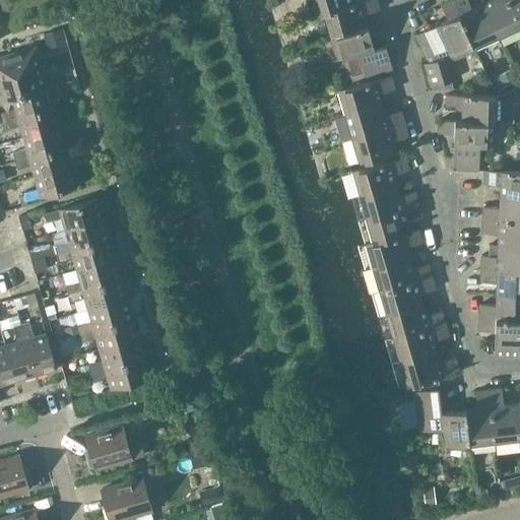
[(312,0),(317,15),(324,13),(323,12),(353,4),(353,3),(364,1),(363,0),(312,0)]
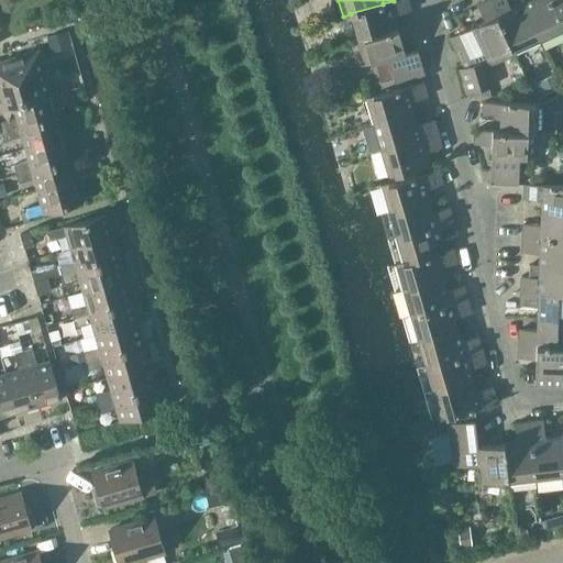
[(350,13),(351,14),(357,39),(397,28),(394,15),(411,11),(408,0),(395,0),(394,1),(383,3),(383,4),(350,13)]
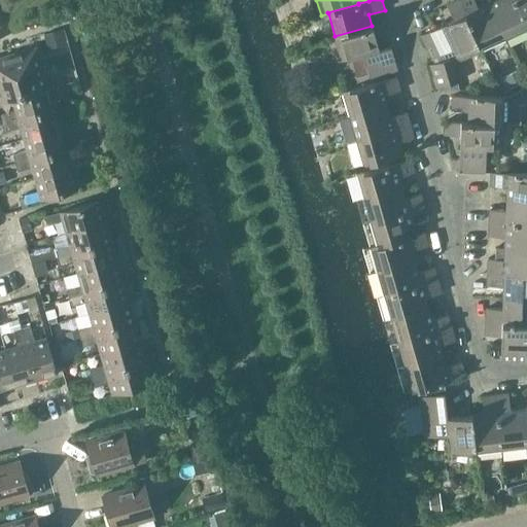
[(458,82),(453,64),(483,49),(459,0),(457,0),(447,5),(454,21),(421,36),(431,59),(433,59),(435,63),(430,65),(437,89),(458,82)]
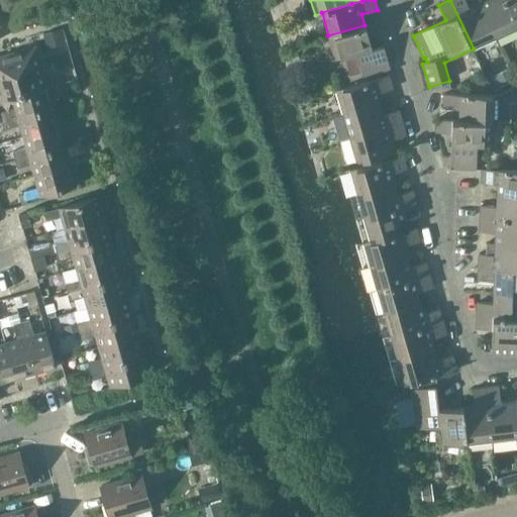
[(450,0),(474,48),(495,38),(479,4),(469,9),(464,0),(450,0)]
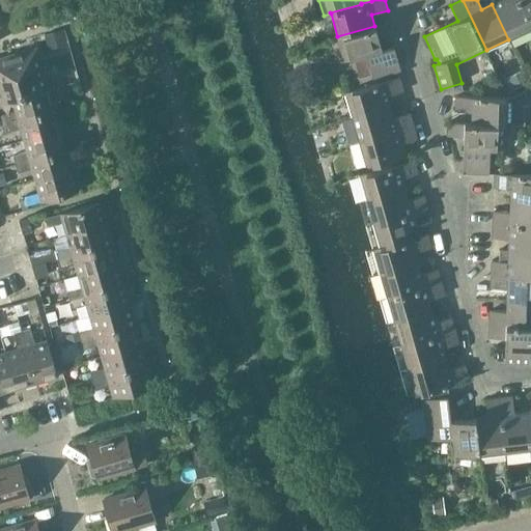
[(530,29),(530,28),(529,24),(516,0),(500,0),(492,4),(508,39),(530,29)]
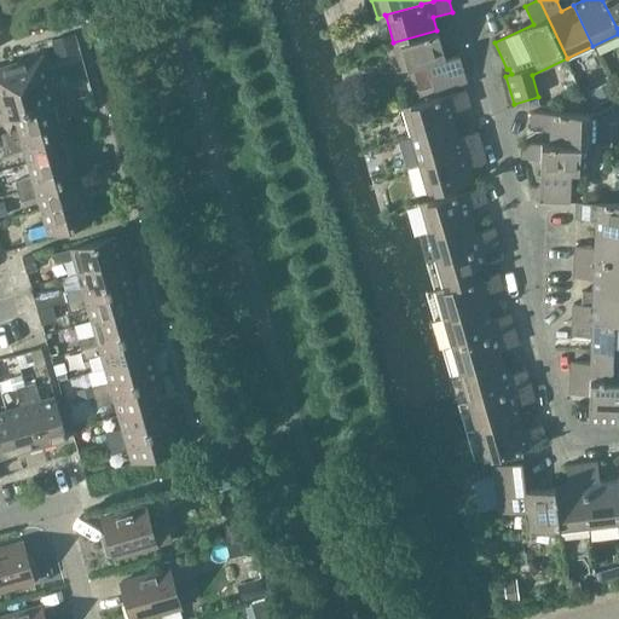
[(618,0),(602,0),(617,28),(618,25),(618,0)]
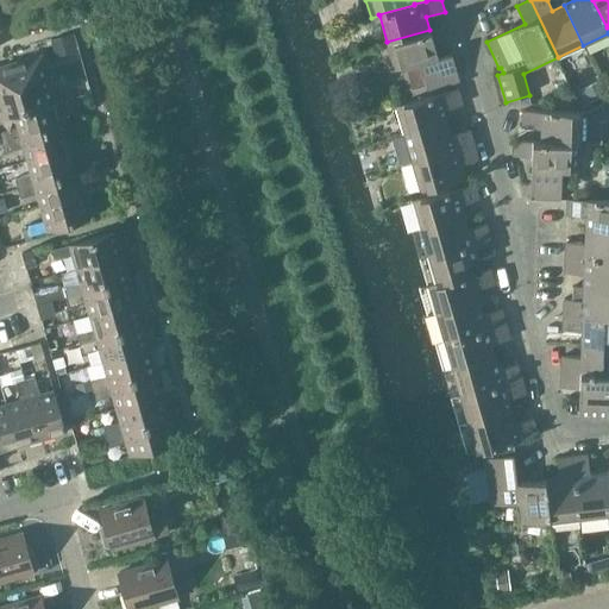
[(438,57),(429,30),(387,42),(395,71),(420,64),(427,90),(459,81),(451,54),(438,57)]
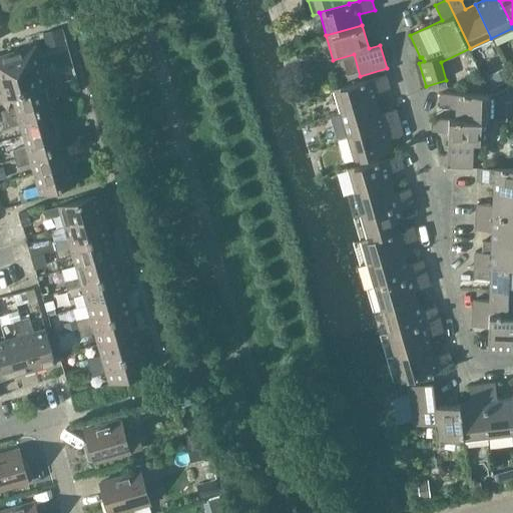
[(60,29),(43,34),(46,46),(63,40),(60,29)]
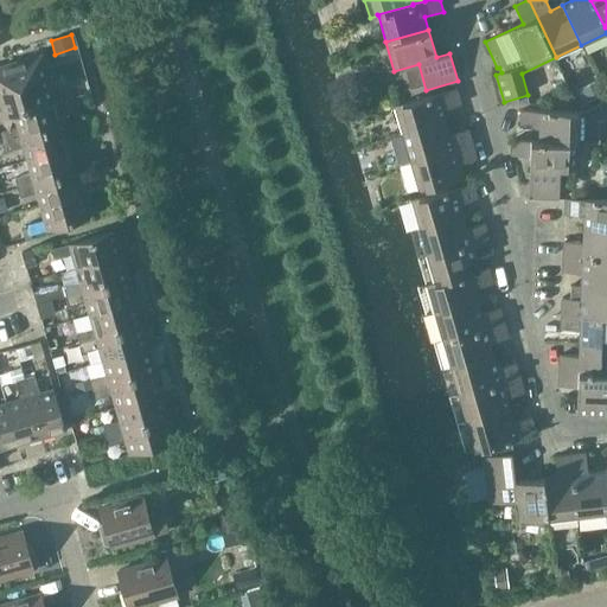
[(13,63),(26,110),(56,102),(43,55),(13,63)]
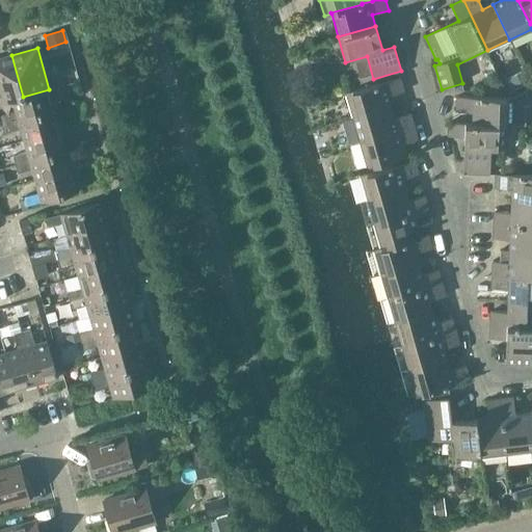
[(0,104),(12,101),(12,100),(23,97),(11,55),(0,58),(0,104)]
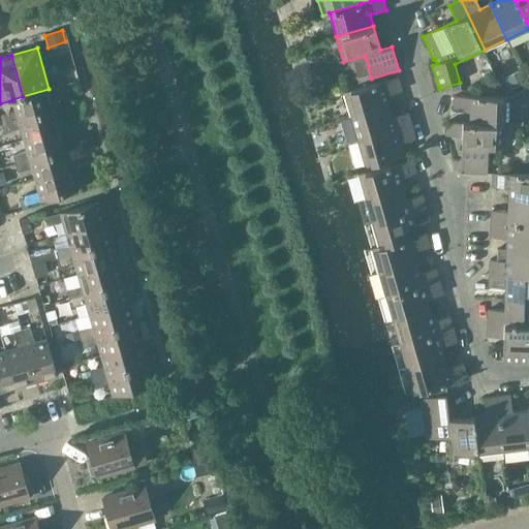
[(521,70),(506,78),(512,89),(526,81),(521,70)]
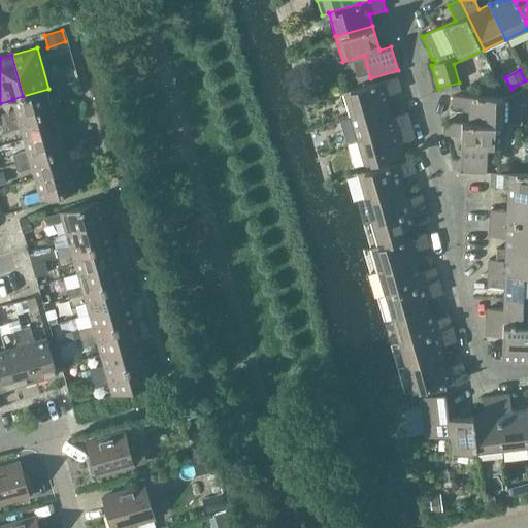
[(389,106),(386,96),(401,91),(397,77),(343,93),(351,118),(389,106)]
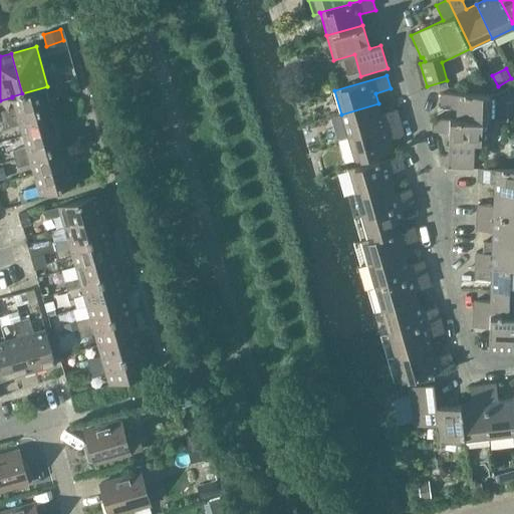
[(3,120),(53,106),(47,86),(22,93),(12,96),(12,97),(15,107),(1,111),(3,120)]
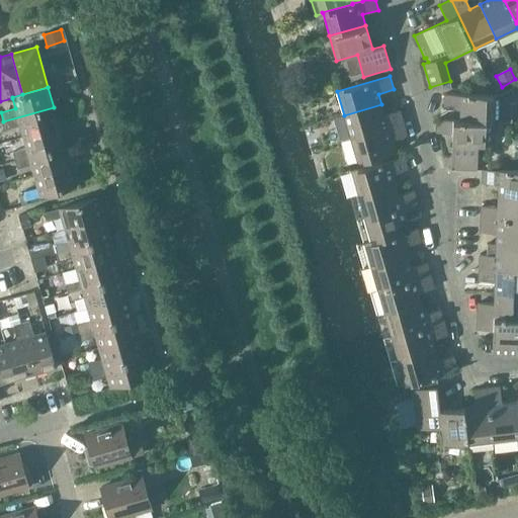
[(499,96),(499,122),(511,122),(512,88),(499,96)]
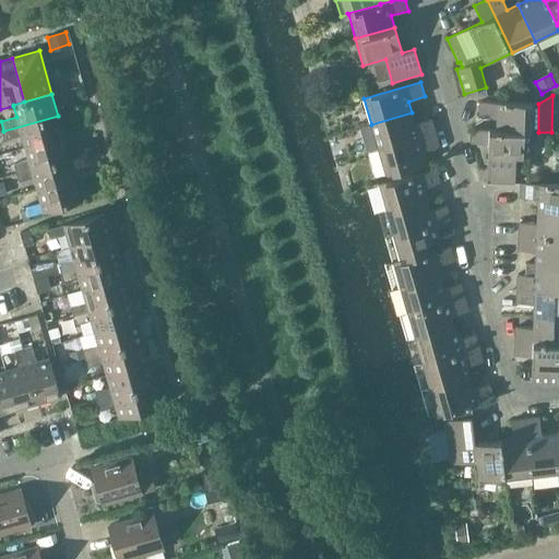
[(531,131),(531,132),(538,132),(538,104),(479,102),(479,117),(497,118),(497,130),(531,131)]
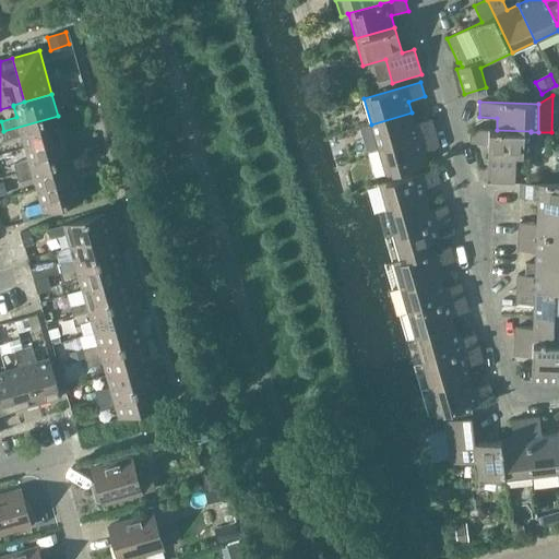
[(436,133),(431,119),(415,125),(412,113),(371,125),(379,150),(436,133)]
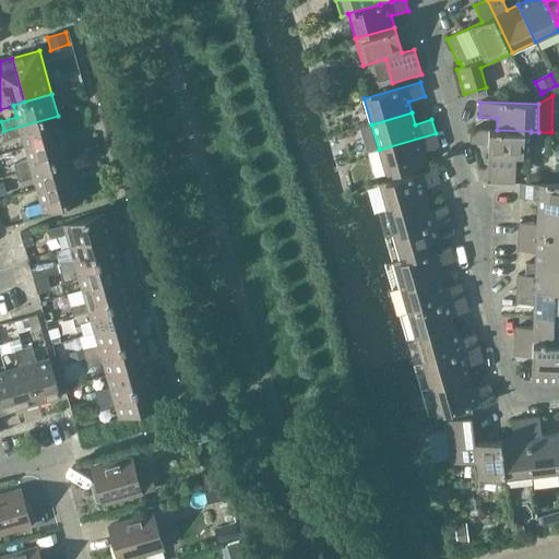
[(25,149),(63,137),(58,116),(3,131),(7,140),(22,135),(25,149)]
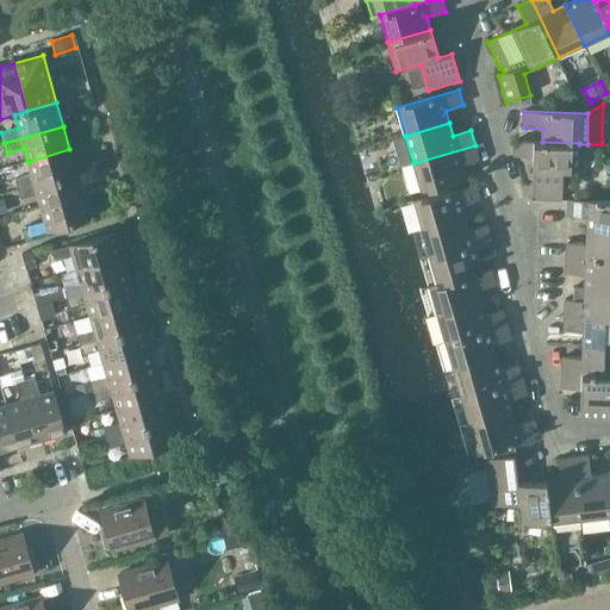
[(542,142),(515,141),(514,156),(533,157),(531,199),(561,200),(562,172),(578,173),(579,144),(579,143),(542,142)]
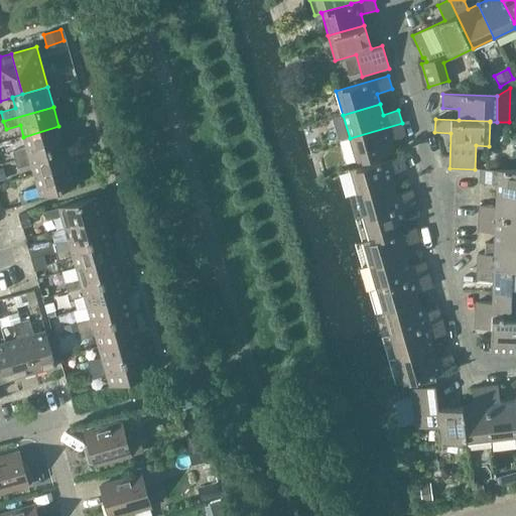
[(405,135),(402,123),(350,138),(357,162),(393,151),(390,140),(405,135)]
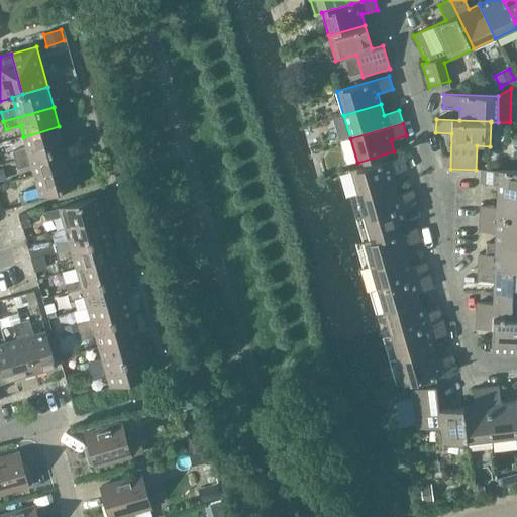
[(59,126),(23,137),(26,148),(12,152),(15,161),(65,146),(59,126)]
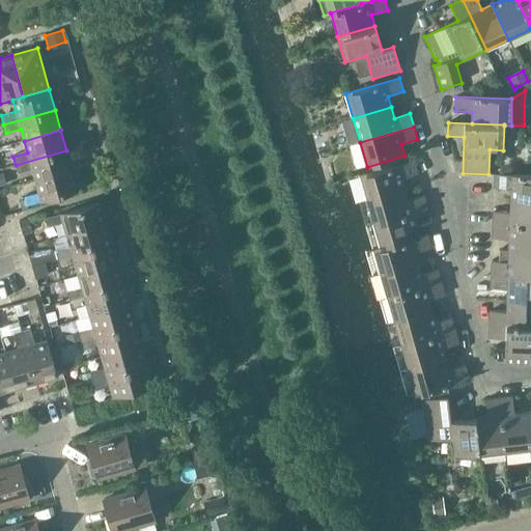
[(35,182),(72,170),(66,150),(16,165),(18,173),(32,169),(35,182)]
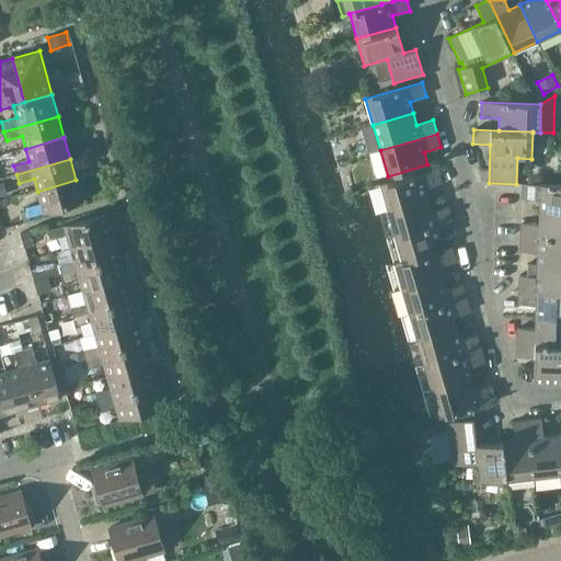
[(428,201),(425,189),(442,184),(437,169),(380,185),(388,212),(428,201)]
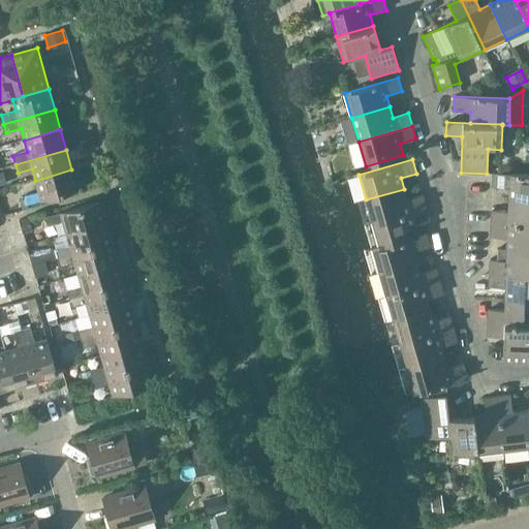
[(71,169),(35,181),(38,192),(25,196),(25,198),(27,206),(28,205),(41,201),(78,191),(71,169)]
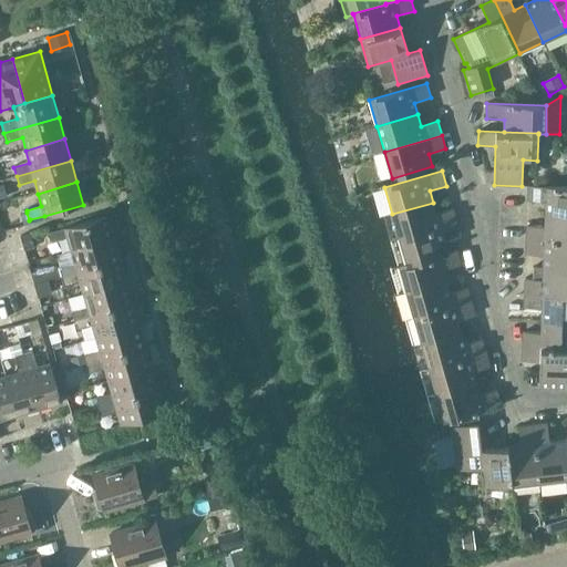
[(566,215),(566,187),(528,186),(527,202),(545,202),(545,214),(566,215)]
